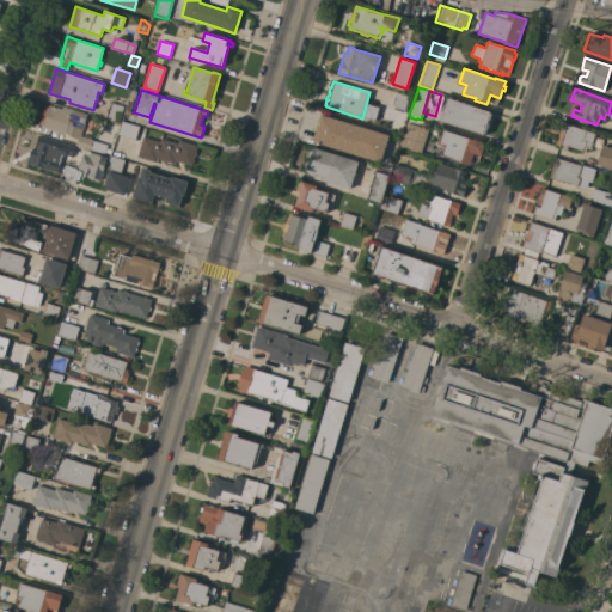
[(404,111),(392,108),(396,93),(409,97),(404,111)]
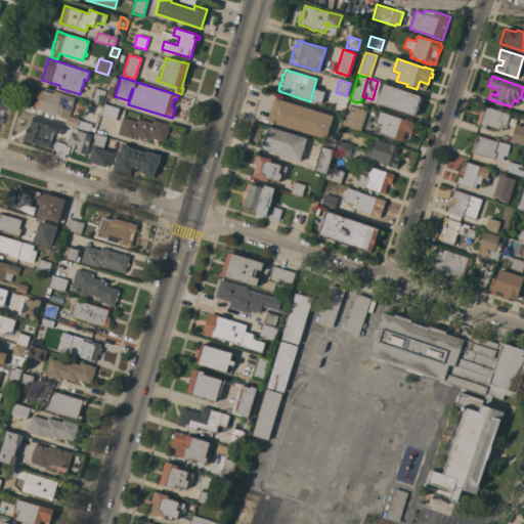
[(420,96),(420,97),(421,97),(420,101),(422,101),(419,113),(417,113),(416,116),(415,116),(413,117),(377,103),(379,96),(377,95),(379,91),(381,91),(384,84),(420,96)]
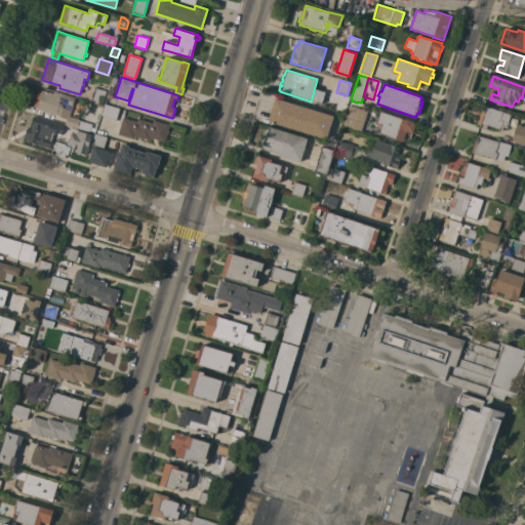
[(102,107),(90,103),(95,88),(107,91),(102,107)]
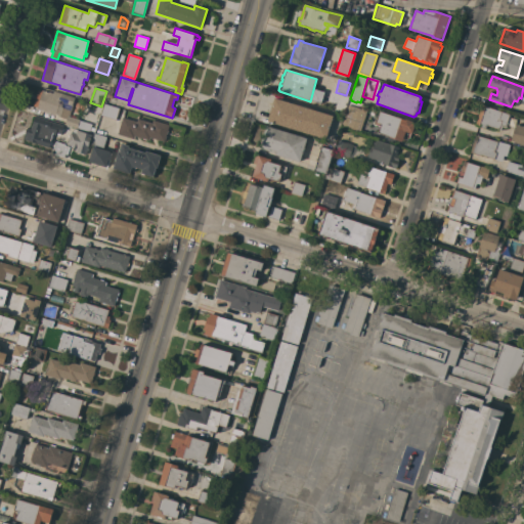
[(54,92),(75,98),(72,104),(73,104),(69,117),(71,117),(72,115),(78,117),(78,119),(80,120),(80,121),(96,126),(94,133),(77,128),(64,125),(67,119),(58,117),(58,116),(55,115),(55,116),(37,110),(37,107),(33,106),(38,90),(42,91),(42,90),(53,94),(54,92)]
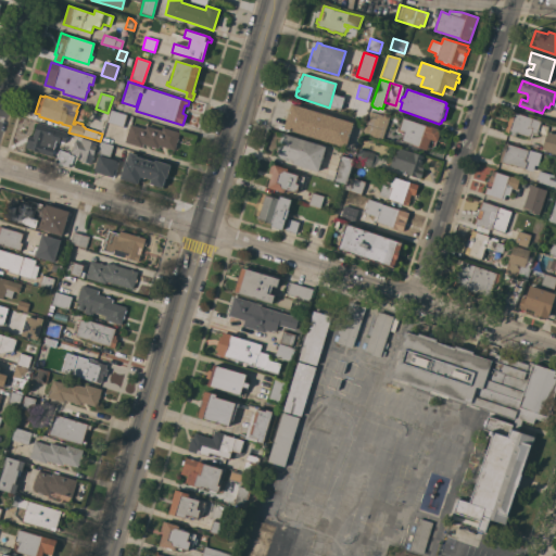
[(283,129),(291,104),(353,123),(346,148),(283,129)]
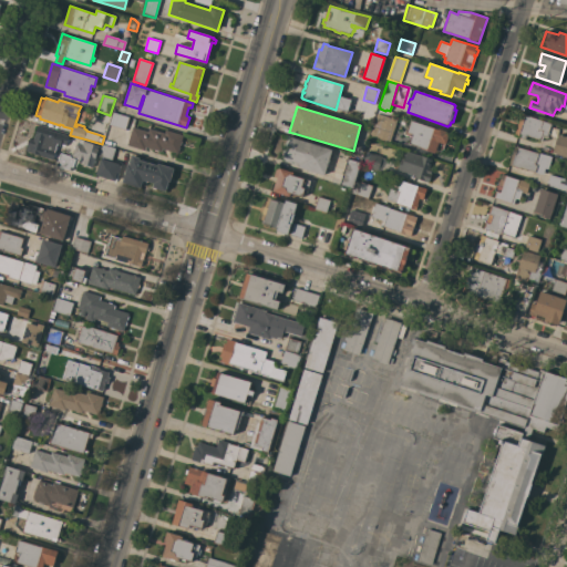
[(125,130),(110,125),(113,113),(130,117),(125,130)]
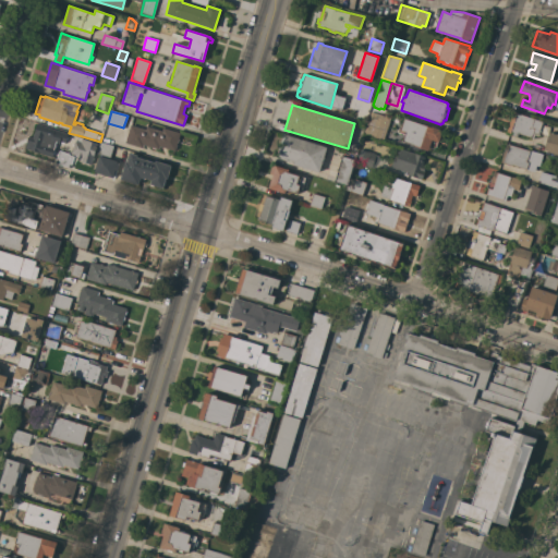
[(384,141),(364,134),(371,112),(384,117),(385,114),(391,117),(384,141)]
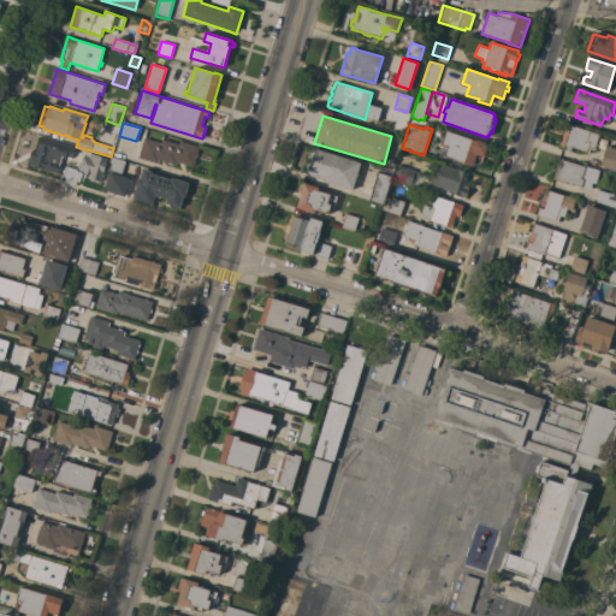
[(594,150),(590,149),(588,153),(573,148),(570,152),(558,147),(567,124),(600,135),(594,150)]
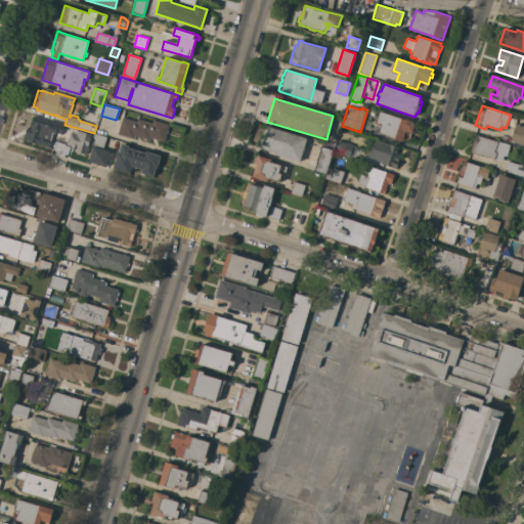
[(402,141),(389,137),(389,136),(378,133),(381,125),(377,123),(380,112),(405,120),(416,123),(415,126),(416,126),(413,130),(412,134),(405,132),(402,141)]
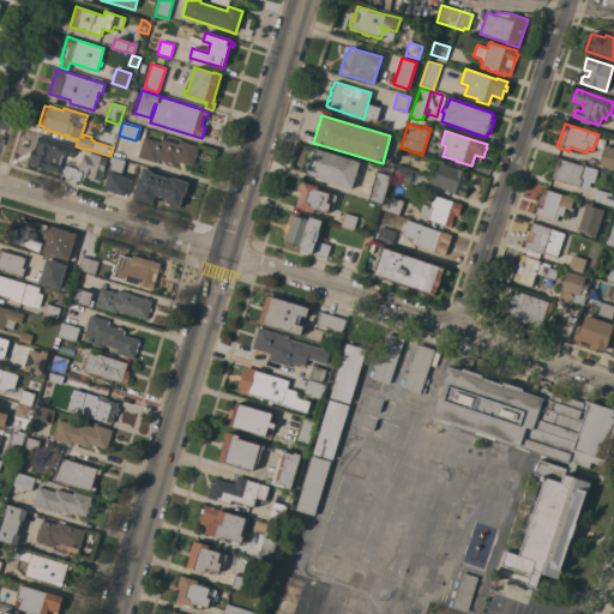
[(72,157),(66,155),(65,158),(61,157),(58,173),(28,163),(30,156),(29,156),(31,150),(35,151),(41,137),(74,148),(72,157)]
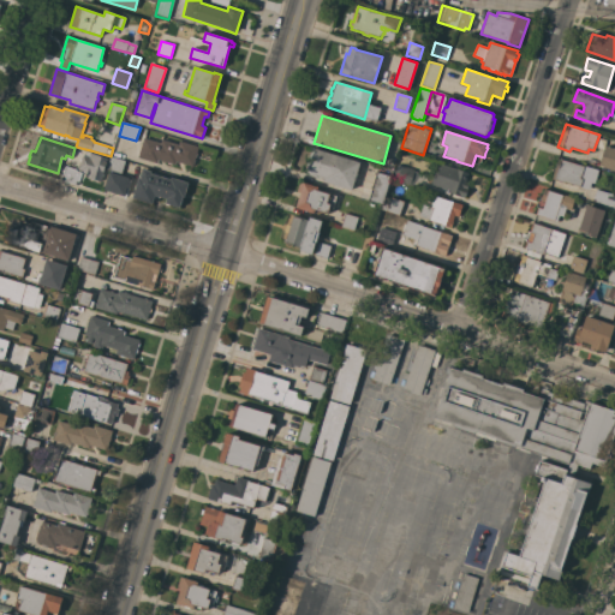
[(198,147),(197,153),(198,154),(196,157),(195,160),(196,160),(195,163),(193,163),(192,167),(177,161),(175,165),(174,165),(172,165),(171,165),(168,163),(167,162),(159,160),(157,162),(157,163),(138,157),(144,138),(161,143),(162,139),(179,144),(180,141),(198,147)]
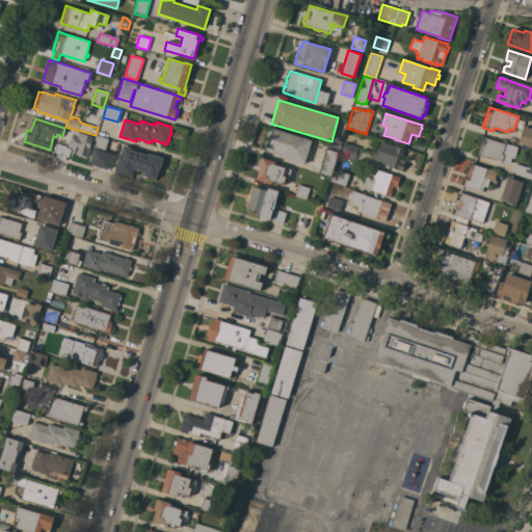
[(531,128),(531,148),(519,143),(524,126),(527,127),(531,128)]
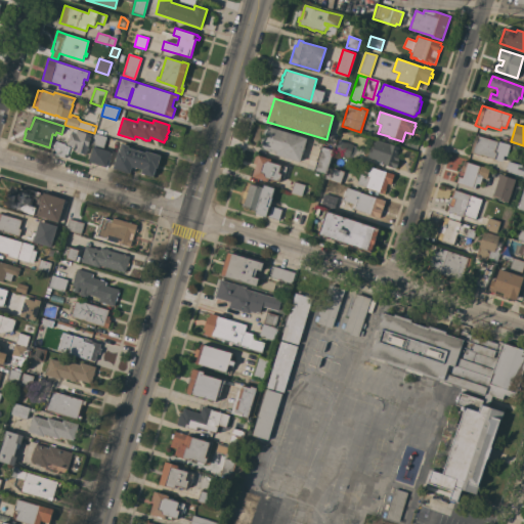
[(307,138),(300,162),(275,155),(276,151),(270,150),(270,151),(260,148),(266,126),(307,138)]
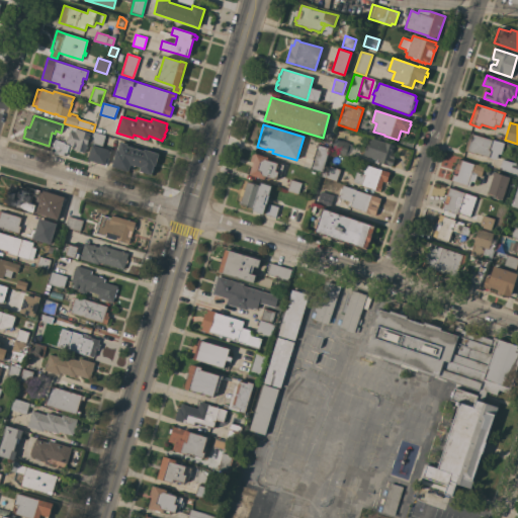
[(85,153),(74,150),(75,147),(70,146),(71,145),(66,143),(70,131),(75,133),(76,128),(91,134),(85,153)]
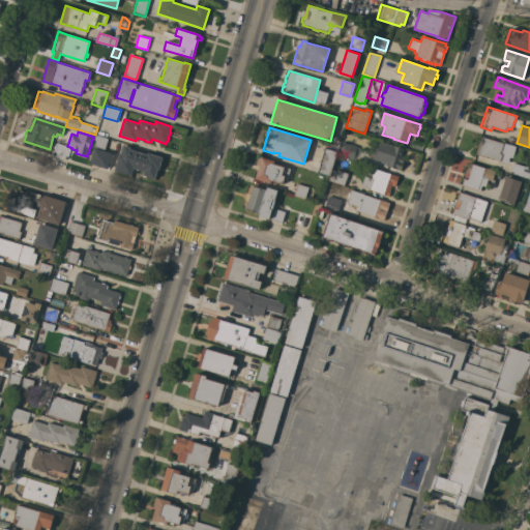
[(105,149),(93,145),(96,135),(108,139),(105,149)]
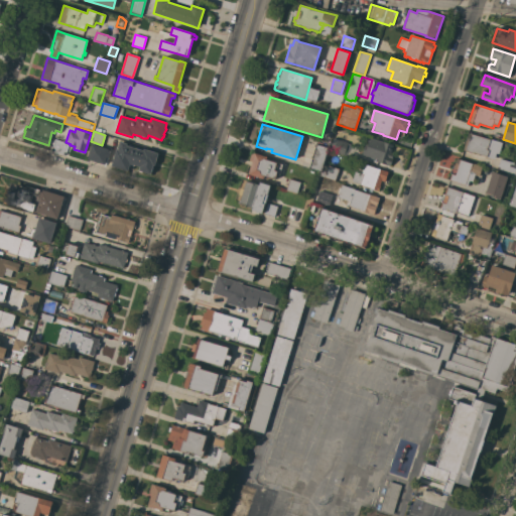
[(469,133),(490,139),(491,139),(503,142),(499,154),(496,153),(495,159),(474,152),(474,153),(464,150),(469,133)]
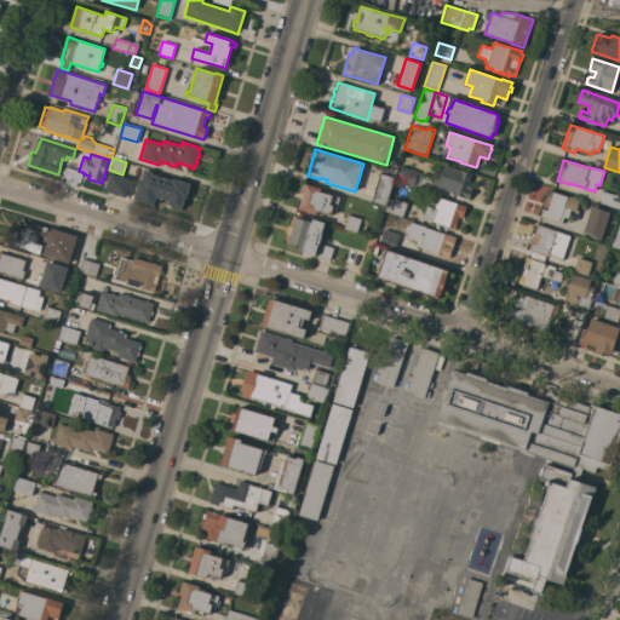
[(472,174),(470,183),(474,184),(471,190),(471,191),(469,200),(453,194),(454,193),(435,185),(440,173),(442,174),(445,165),(472,174)]
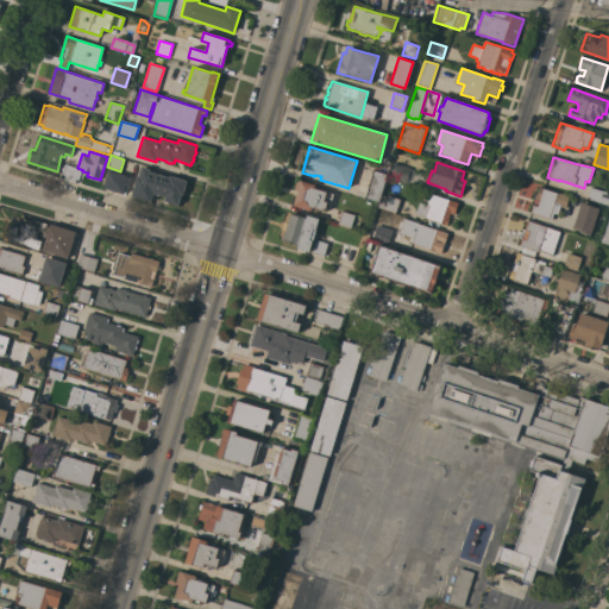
[(77,183),(61,179),(64,164),(75,168),(75,169),(81,170),(77,183)]
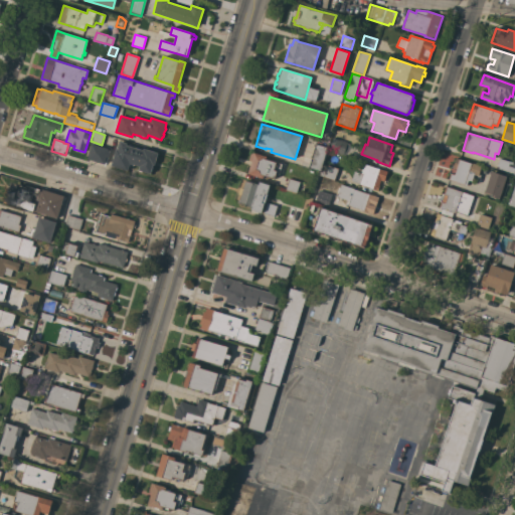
[(343,155),(332,151),(336,139),(347,143),(343,155)]
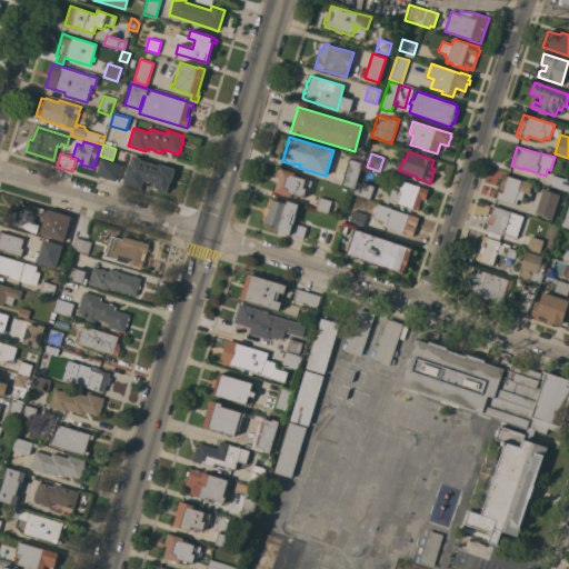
[(122,183),(128,165),(130,166),(132,156),(140,159),(139,160),(158,166),(158,163),(175,169),(170,182),(169,182),(166,192),(153,188),(155,183),(149,181),(148,182),(143,181),(141,189),(122,183)]
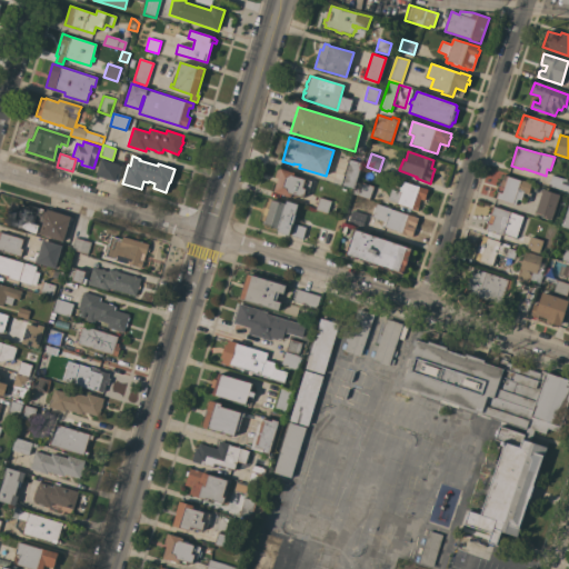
[(119,175),(117,173),(115,181),(96,176),(101,159),(120,165),(119,167),(121,168),(119,175)]
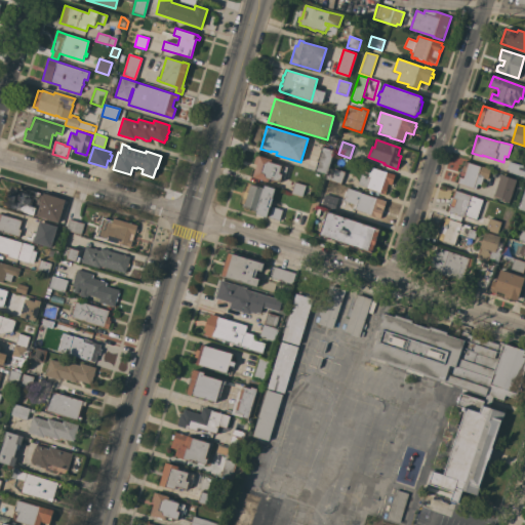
[(321,147),(332,150),(331,153),(333,153),(326,175),(315,171),(321,147)]
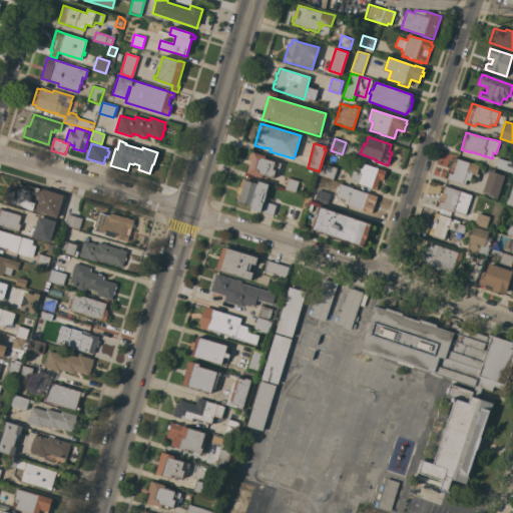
[(246,173),(250,160),(248,159),(250,151),(266,156),(265,158),(281,164),(278,174),(275,173),(274,178),(263,175),(262,178),(246,173)]
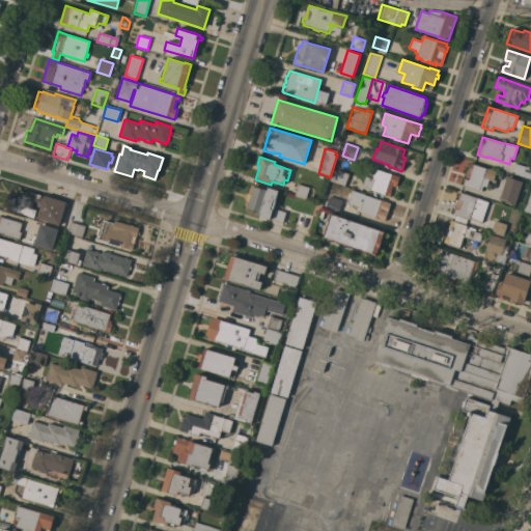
[(470,163),(486,168),(496,171),(493,182),(488,179),(486,187),(482,186),(481,191),(463,186),(465,179),(469,180),(470,174),(467,173),(470,163)]
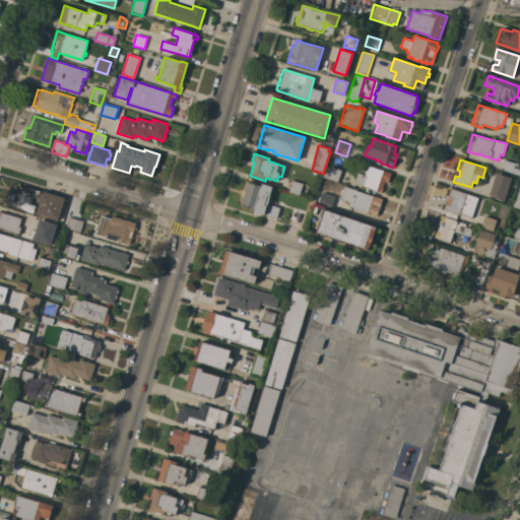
[(502,170),(505,160),(519,165),(519,172),(519,176),(502,170)]
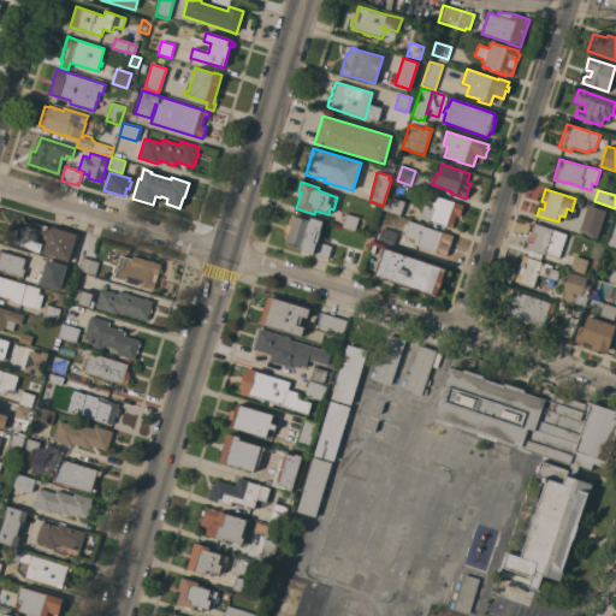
[(463,206),(460,218),(455,217),(454,221),(452,227),(430,220),(430,219),(420,217),(424,205),(430,207),(434,196),(463,206)]
